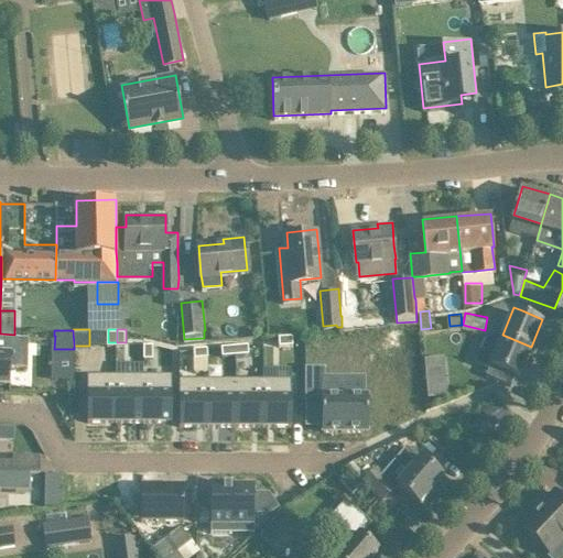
[(293,332),(279,334),(280,342),(293,342),(293,332)]
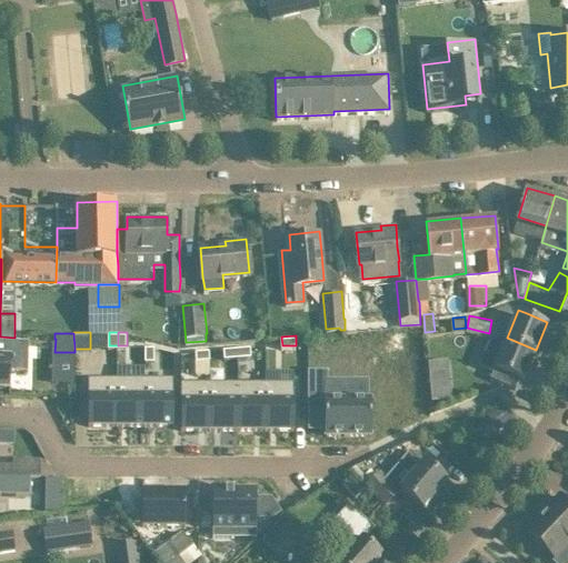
[(0,383),(10,384),(11,369),(29,369),(29,339),(15,338),(0,337),(0,383)]
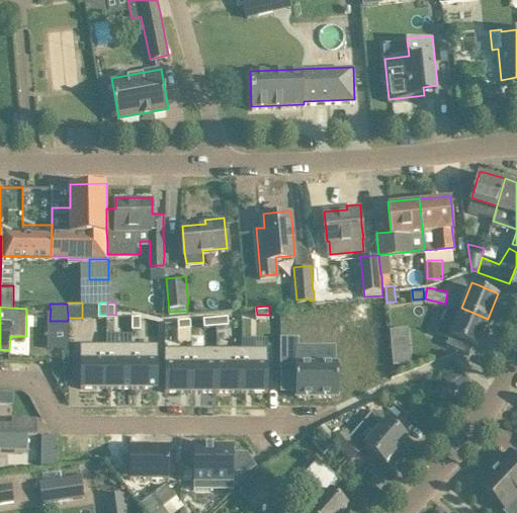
[(478,343),(488,319),(461,308),(451,333),(458,336),(478,343)]
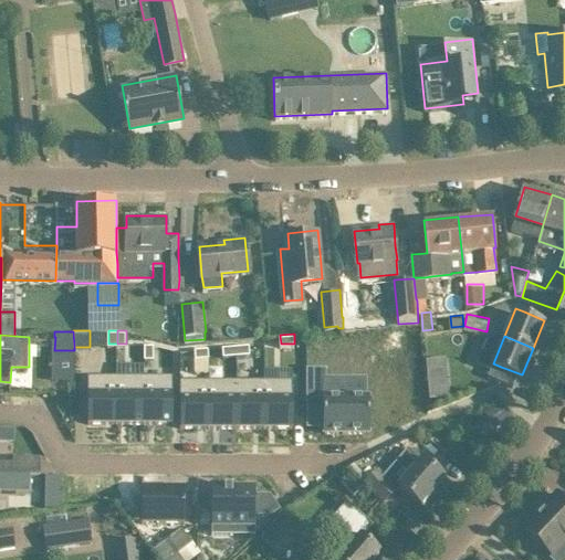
[(208,341),(195,342),(196,357),(209,356),(208,341)]
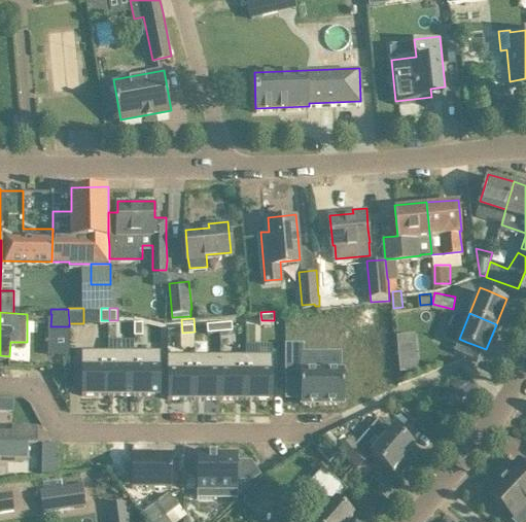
[(151,319),(135,320),(135,333),(151,333),(151,319)]
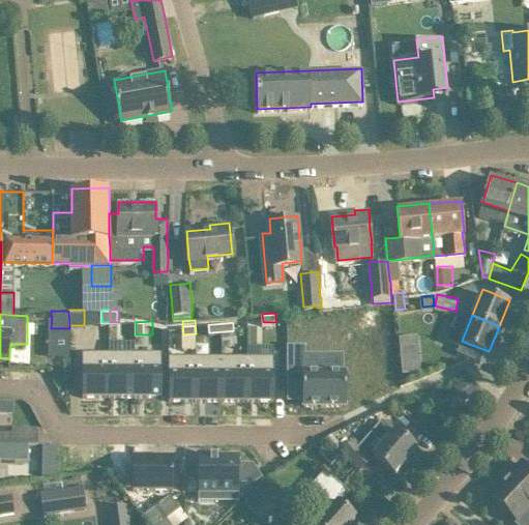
[(233,321),(221,322),(222,330),(234,329),(233,321)]
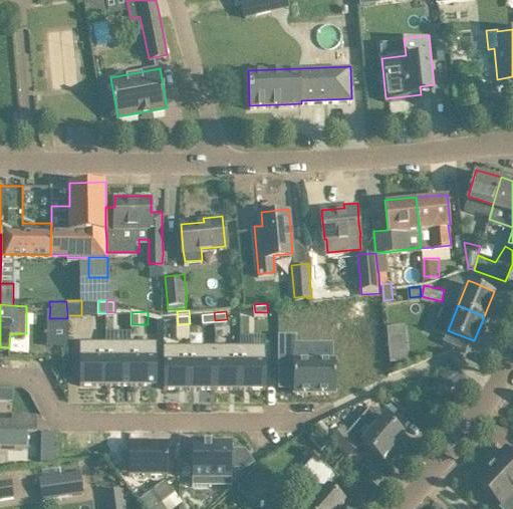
[(214,312),(202,313),(203,321),(215,320),(214,312)]
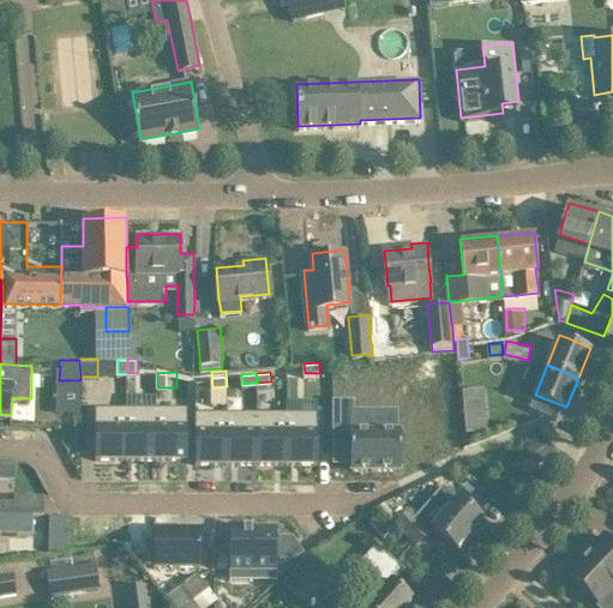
[(334,396),(334,438),(353,438),(353,461),(353,467),(400,467),(400,428),(398,428),(373,428),(374,407),(355,407),(355,396),(334,396)]
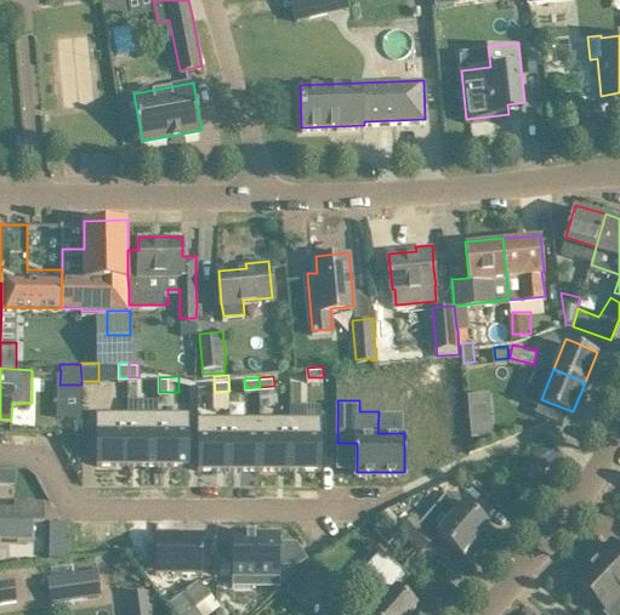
[(491,404),(468,406),(471,434),(494,433),(491,404)]
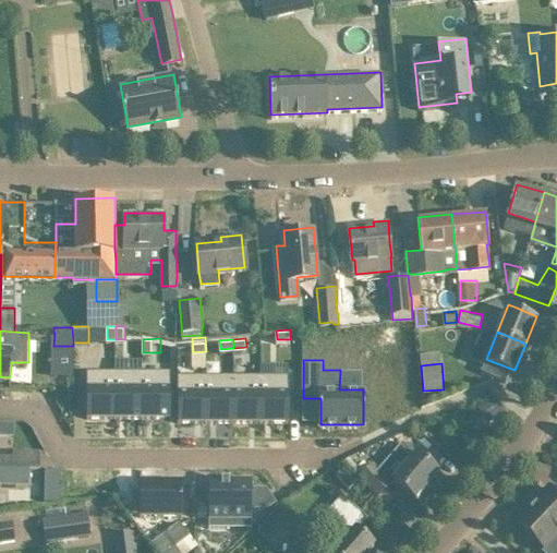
[(114,415),(114,369),(87,369),(87,415),(114,415)]
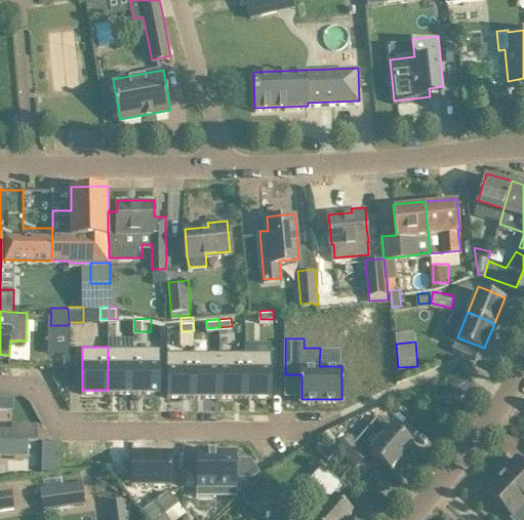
[(134,390),(134,347),(108,347),(108,390),(134,390)]
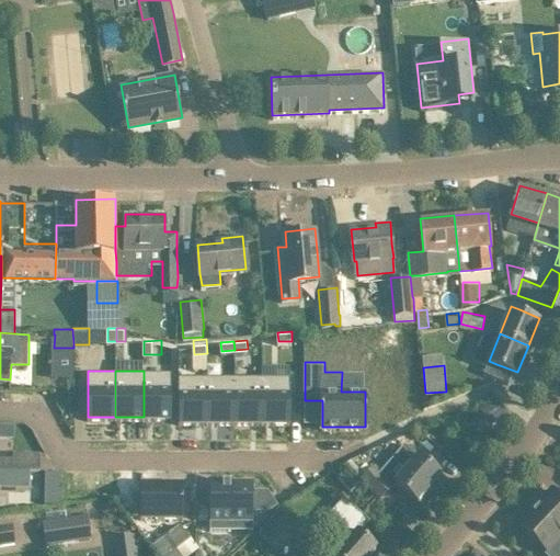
[(172,371),(144,371),(144,417),(172,417),(172,371)]
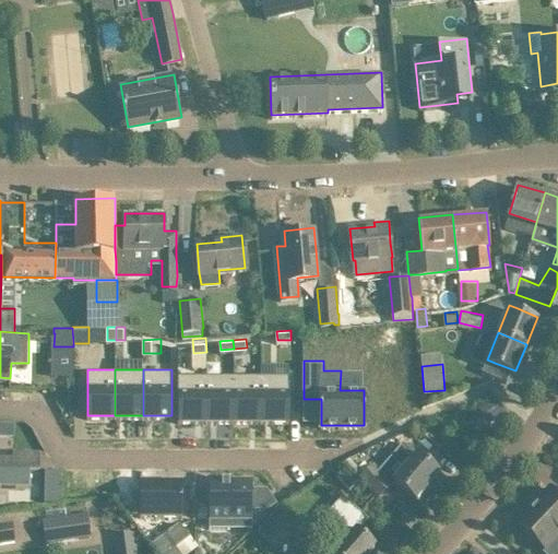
[(206,420),(206,374),(178,373),(178,420),(206,420)]
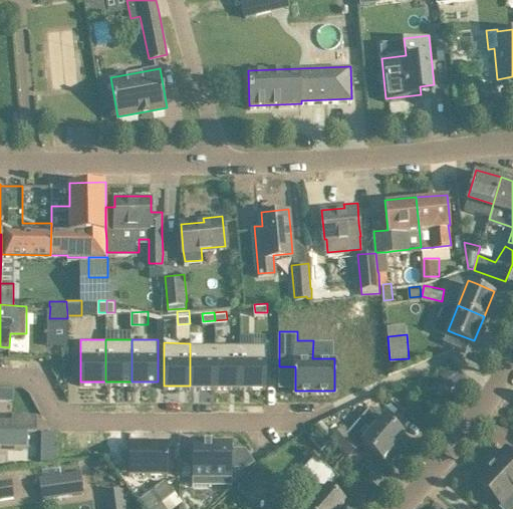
[(215,386),(215,343),(190,343),(190,386),(215,386)]
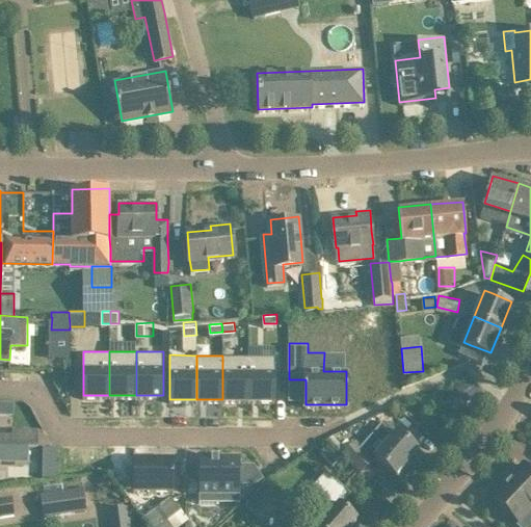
[(249,399),(249,356),(222,356),(222,399),(249,399)]
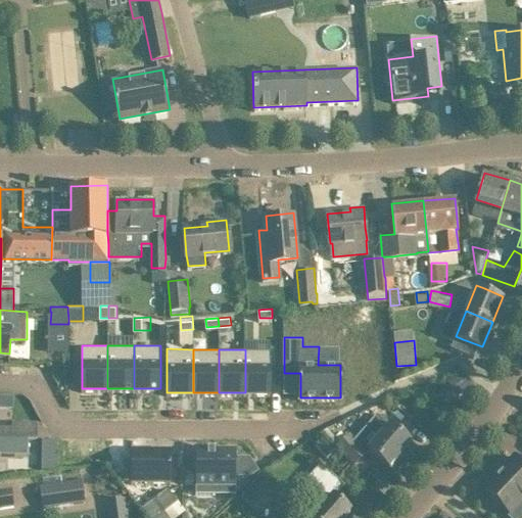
[(271,349),(245,349),(245,392),(271,392),(271,349)]
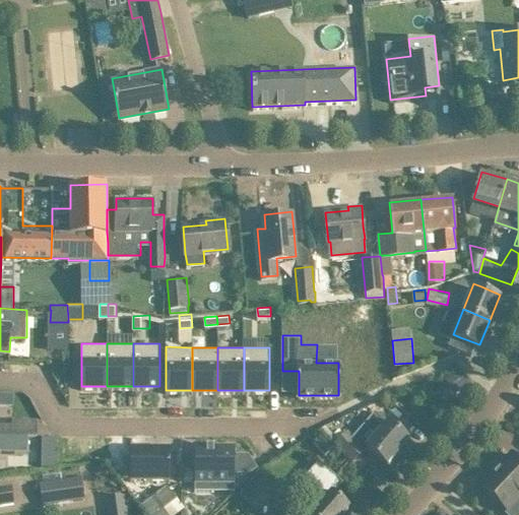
[(444,374),(454,389),(469,379),(459,364),(444,374)]
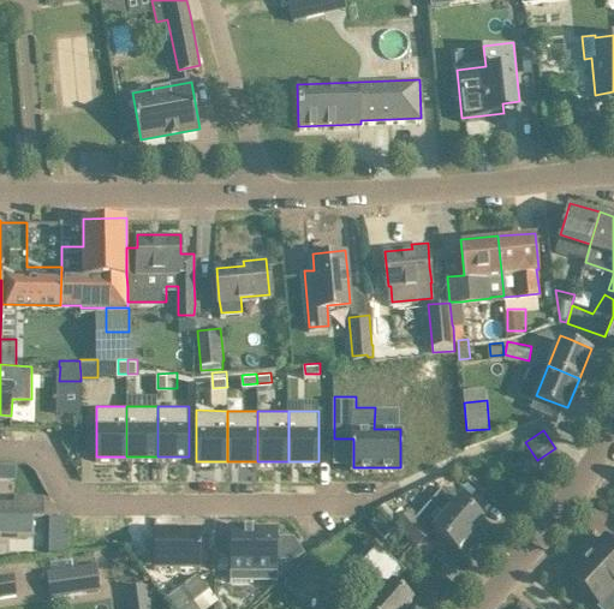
[(523,465),(507,452),(478,484),(495,499),(523,465)]
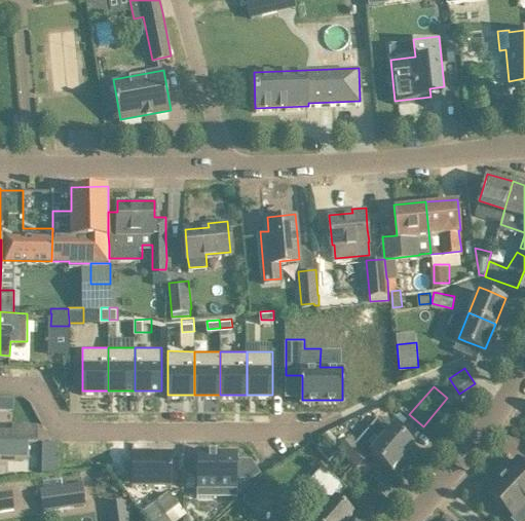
[(0,392),(0,404),(15,406),(16,394),(0,392)]
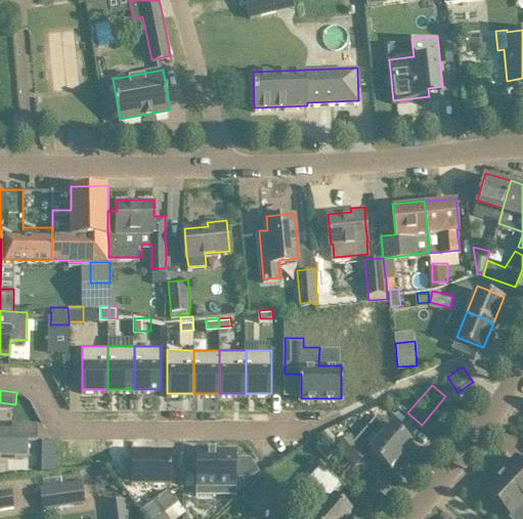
[(391,423),(378,412),(353,440),(348,434),(338,444),(355,463),(371,448),(390,466),(411,440),(391,423)]
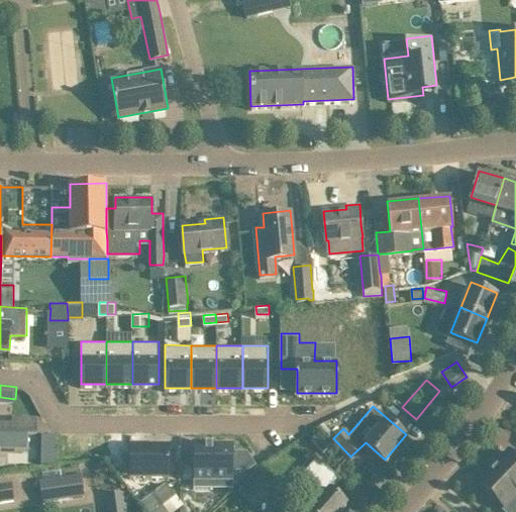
[(0,430),(37,431),(37,415),(12,414),(12,418),(0,418),(0,430)]
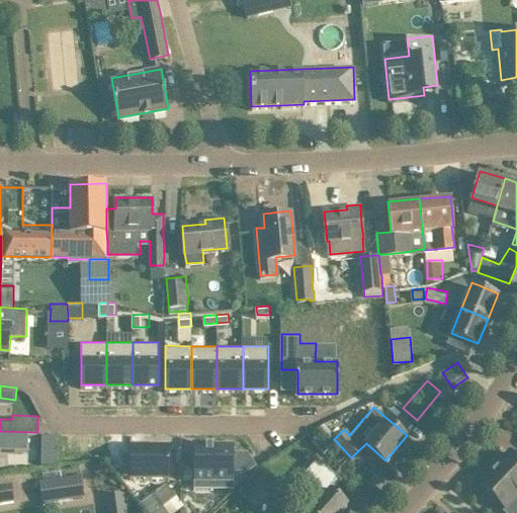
[(194,443),(194,478),(194,487),(212,487),(212,478),(234,478),(234,469),(249,469),(257,464),(247,449),(235,450),(234,443),(212,443),(212,442),(205,442),(205,443),(194,443)]
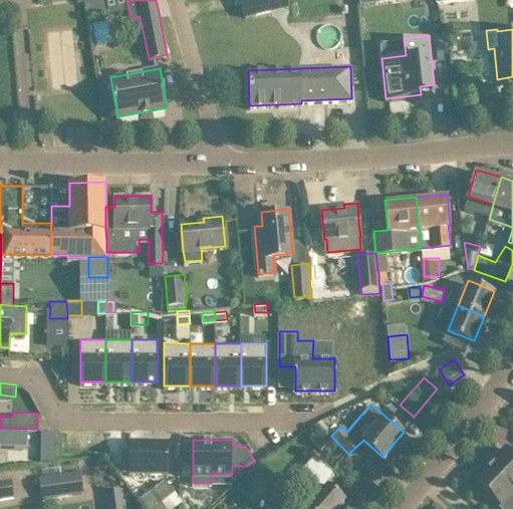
[(129,440),(129,472),(168,472),(168,440),(129,440)]
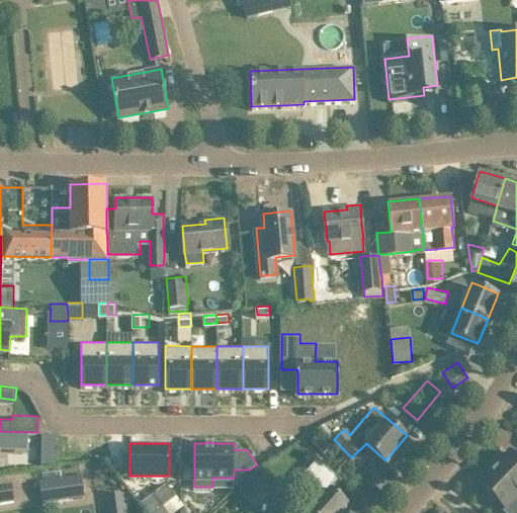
[(41,447),(41,461),(57,461),(57,447),(41,447)]
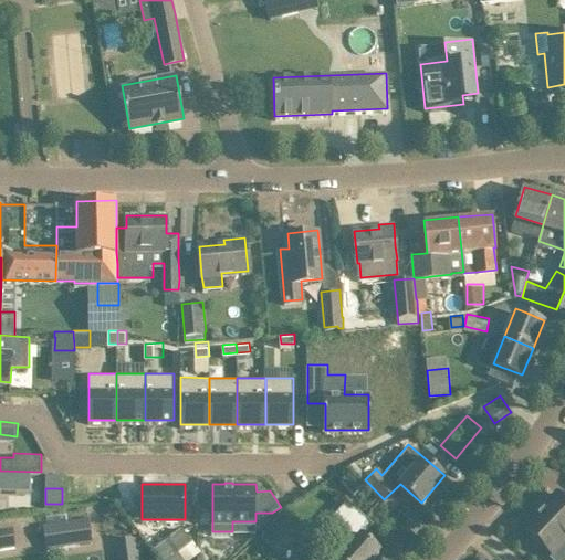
[(564,499),(556,492),(524,525),(541,540),(553,551),(564,539),(564,499)]
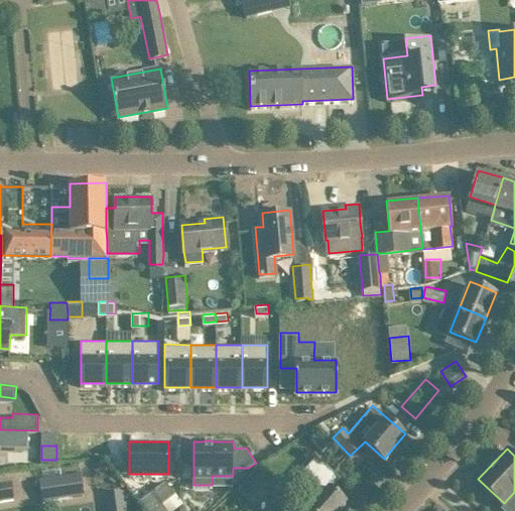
[(310,492),(300,504),(308,510),(337,510),(346,501),(331,488),(331,487),(341,476),(316,455),(300,473),(307,478),(301,485),(310,492)]
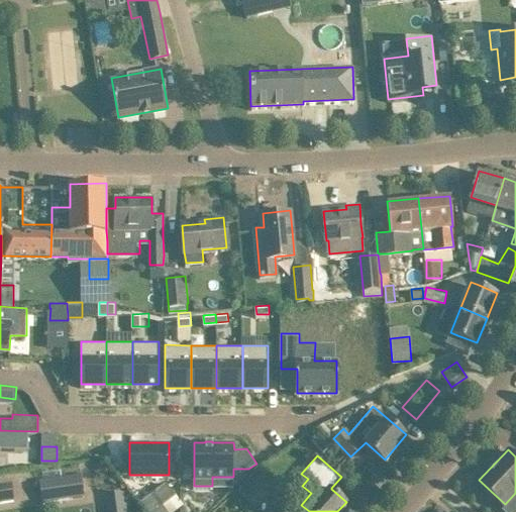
[(266,480),(254,471),(240,488),(251,498),(266,480)]
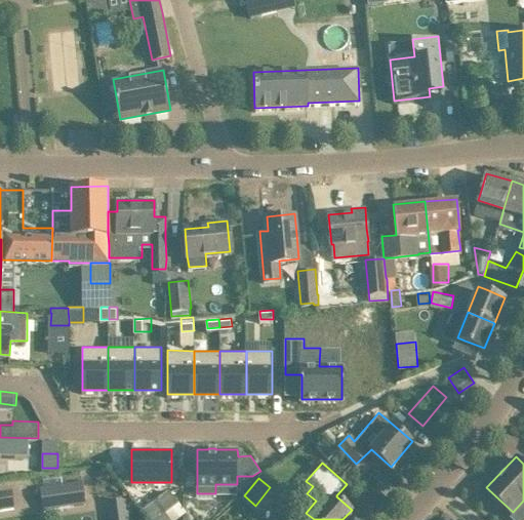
[(85,501),(85,500),(82,479),(40,485),(43,507),(85,501)]
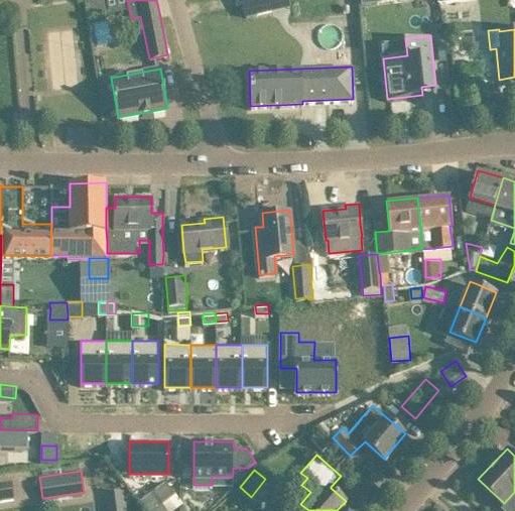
[(0,482),(0,498),(14,497),(12,481),(0,482)]
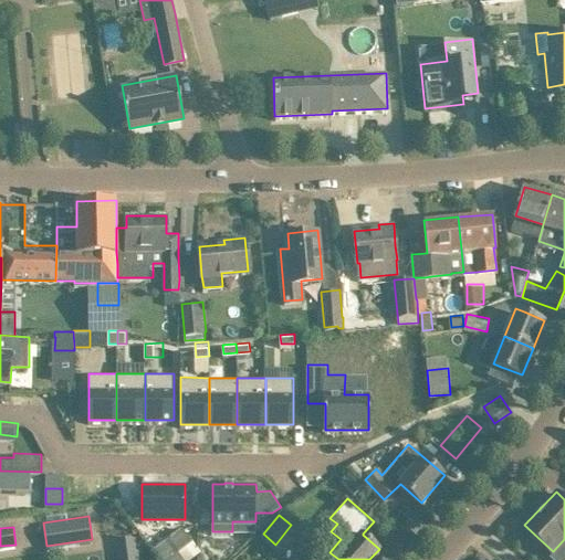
[(182,527),(156,547),(165,559),(185,559),(178,550),(191,539),(182,527)]
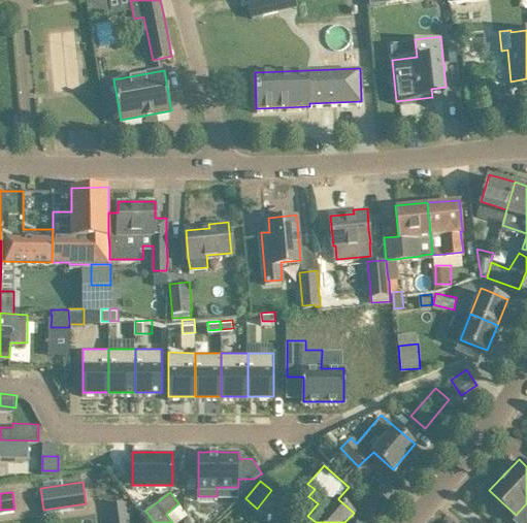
[(131,522),(128,499),(109,501),(111,522),(131,522)]
